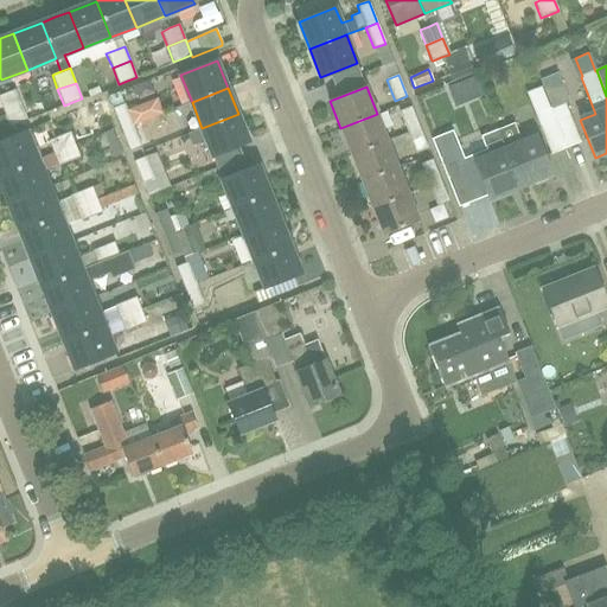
[(16,89),(0,94),(0,103),(4,112),(21,104),(16,89)]
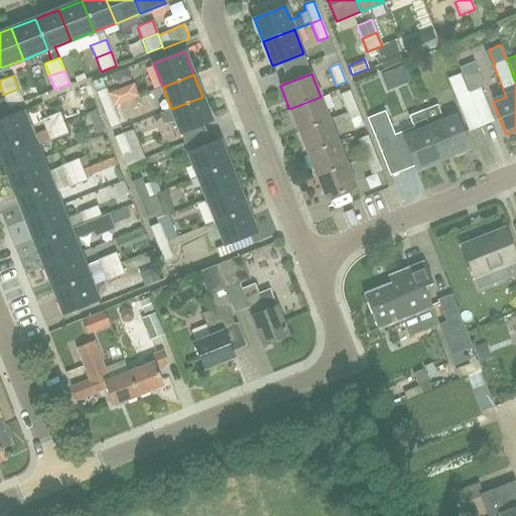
[(482,126),(494,121),(480,87),(468,92),(482,126)]
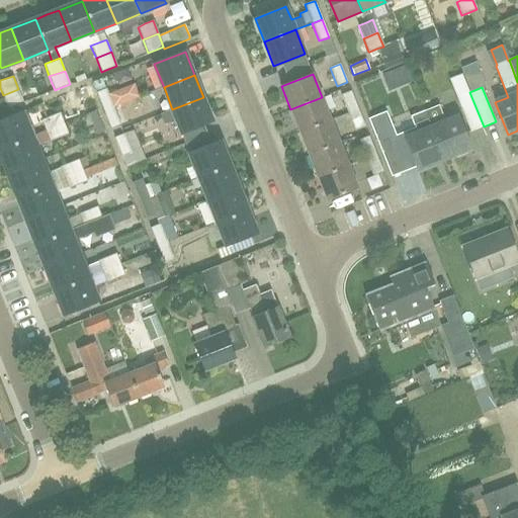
[(105,88),(96,92),(103,111),(113,107),(105,88)]
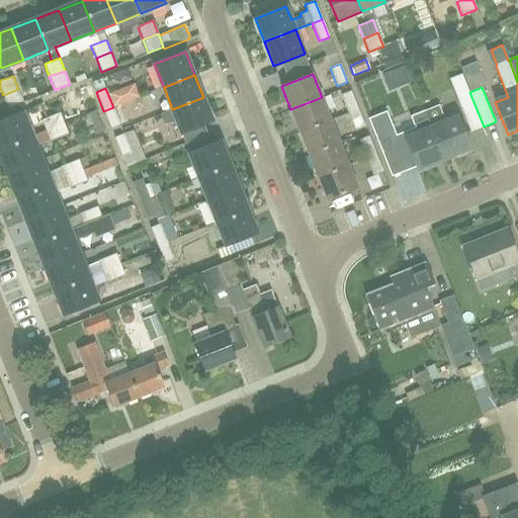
[(18,89),(3,95),(8,108),(23,102),(18,89)]
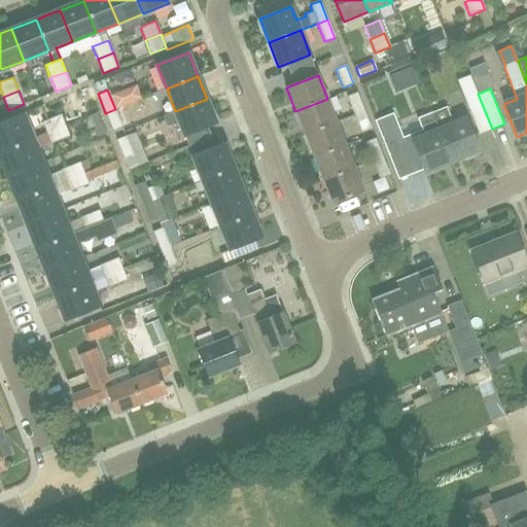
[(356,93),(346,97),(351,110),(348,111),(346,116),(346,117),(353,115),(363,111),(356,93)]
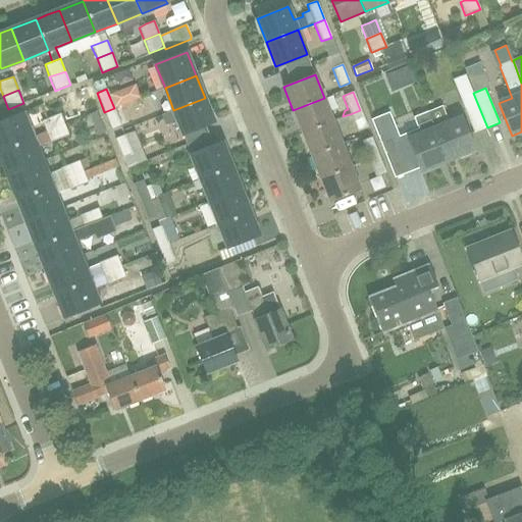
[(487,127),(473,93),(460,99),(473,133),(487,127)]
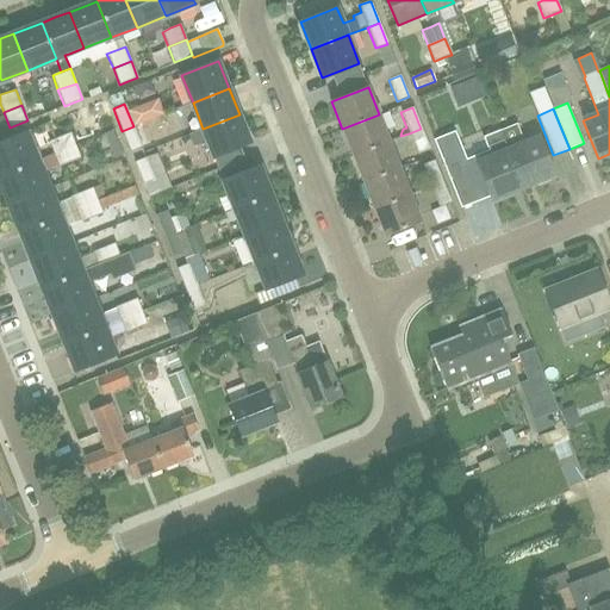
[(193,147),(207,141),(213,156),(250,141),(240,114),(203,129),(187,135),(193,147)]
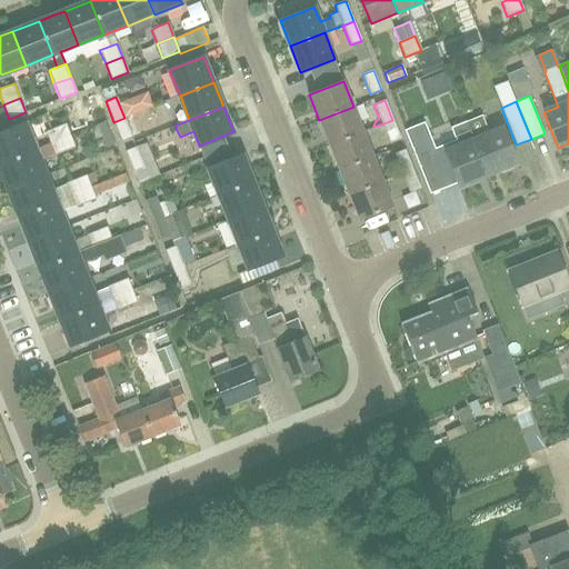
[(319,120),(329,145),(363,131),(353,107),(319,120)]
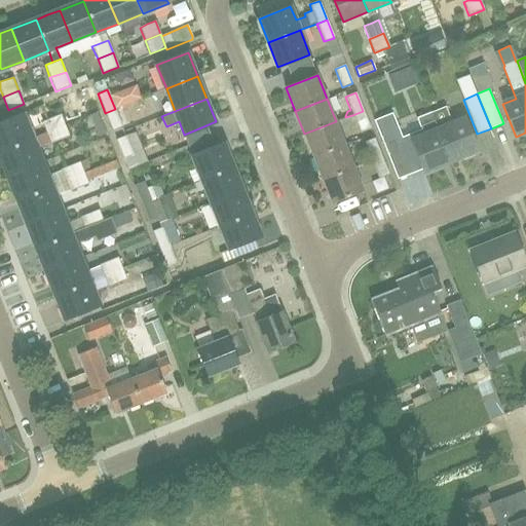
[(437,124),(452,162),(478,152),(464,118),(452,123),(450,119),(445,107),(430,113),(436,124),(437,124)]
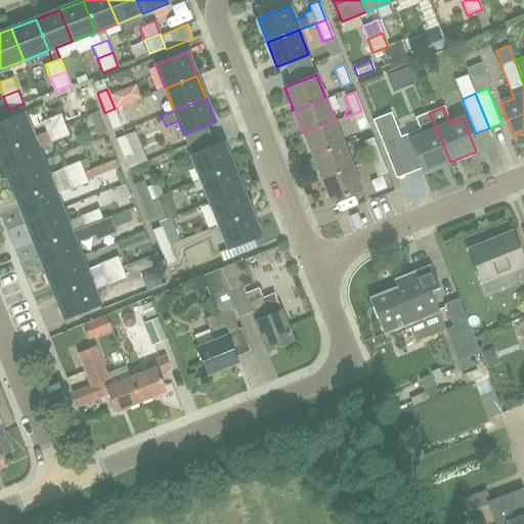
[(115,108),(104,113),(112,130),(122,126),(115,108)]
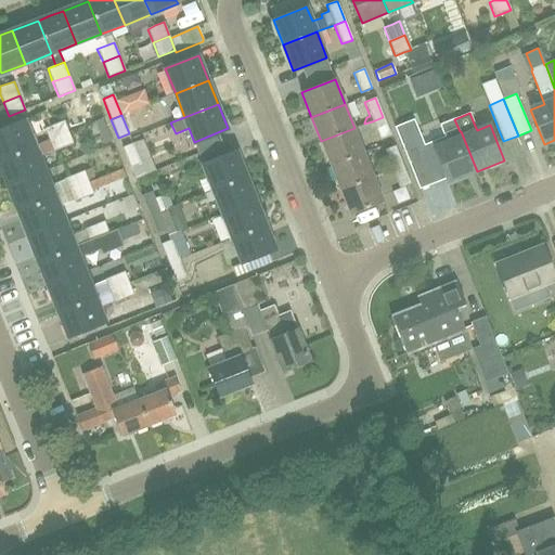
[(372,121),(381,141),(391,137),(383,117),(372,121)]
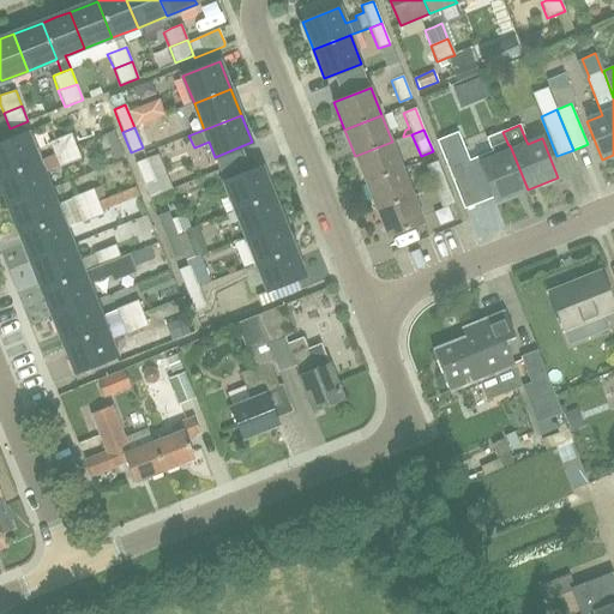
[(437,140),(453,182),(475,174),(469,160),(458,132),(437,140)]
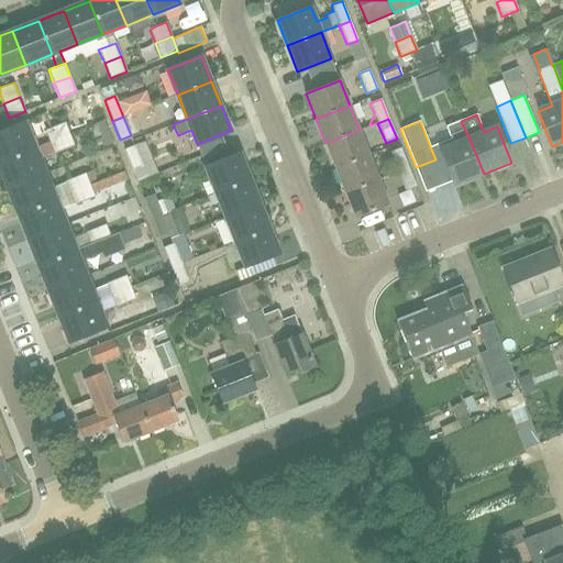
[(450,139),(438,143),(454,185),(484,174),(467,133),(466,133),(461,121),(445,127),(450,139)]
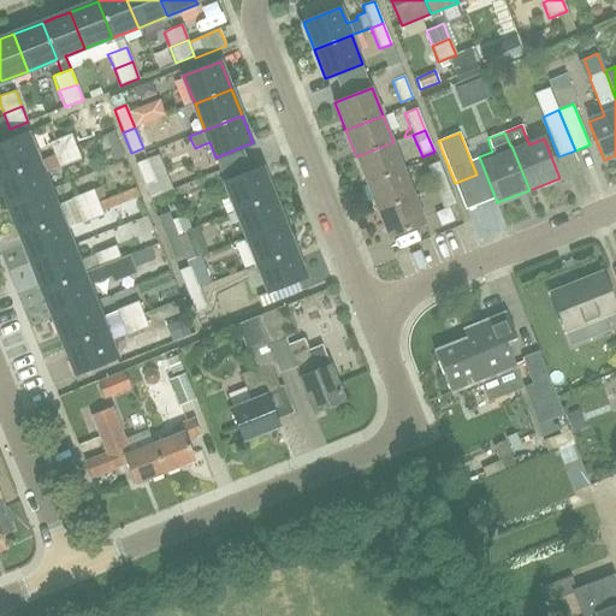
[(0,143),(0,177),(39,163),(28,134),(0,143)]
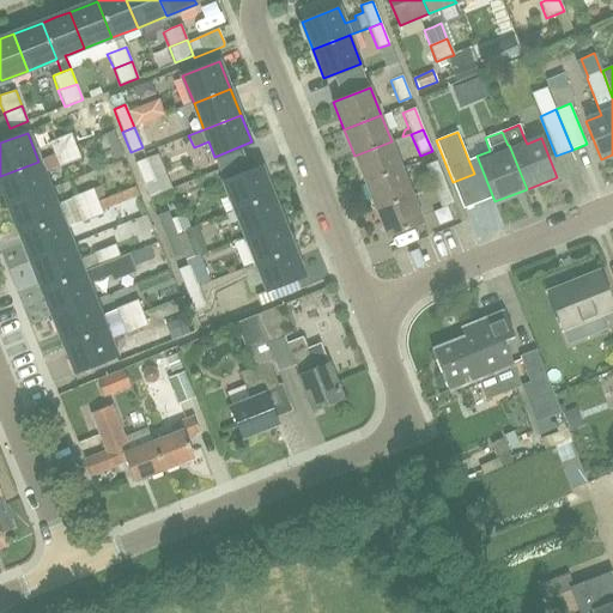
[(42,161),(76,146),(71,133),(49,141),(49,143),(37,147),(42,161)]
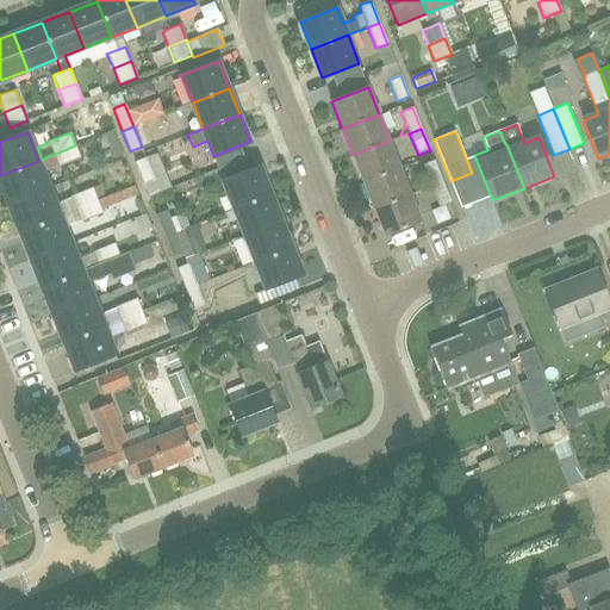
[(353,155),(363,182),(400,167),(390,141),(353,155)]
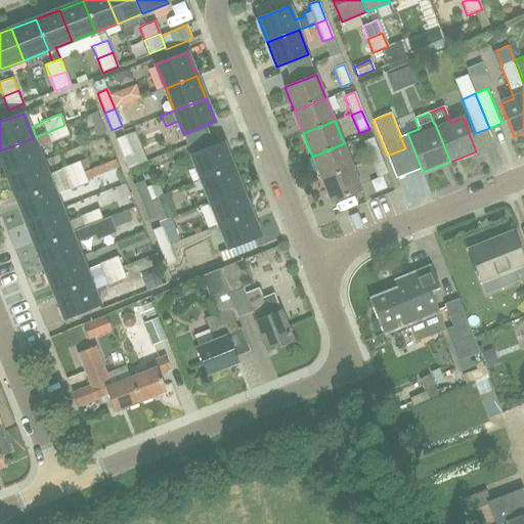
[(40,146),(50,142),(50,143),(69,136),(64,125),(36,137),(40,146)]
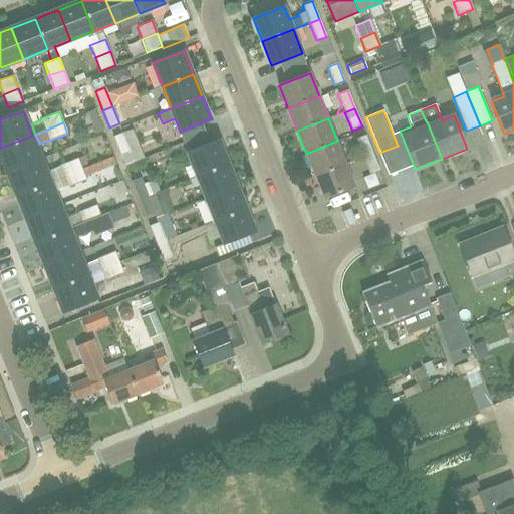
[(123,133),(112,137),(120,156),(131,152),(123,133)]
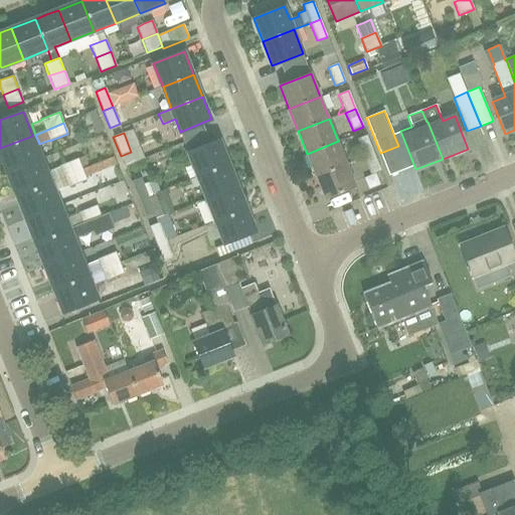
[(0,148),(0,152),(8,172),(42,159),(32,136),(0,148)]
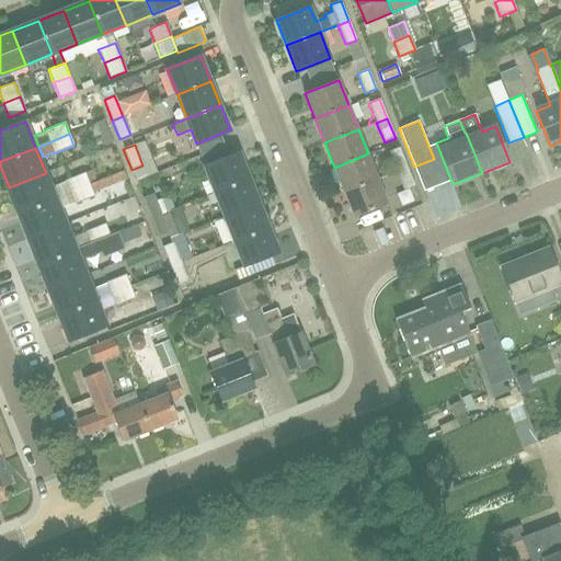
[(396,171),(407,167),(399,148),(388,151),(396,171)]
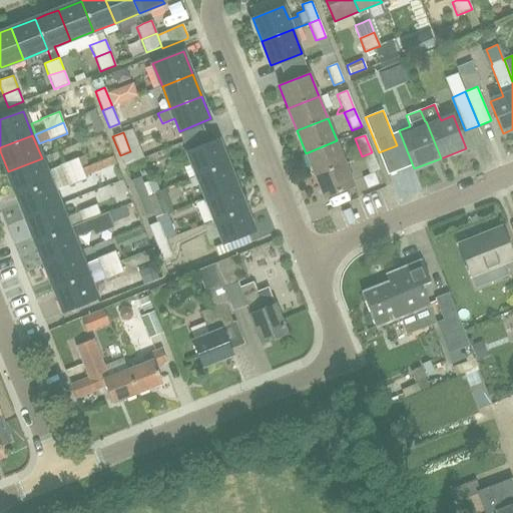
[(228,163),(219,140),(188,153),(197,175),(228,163)]
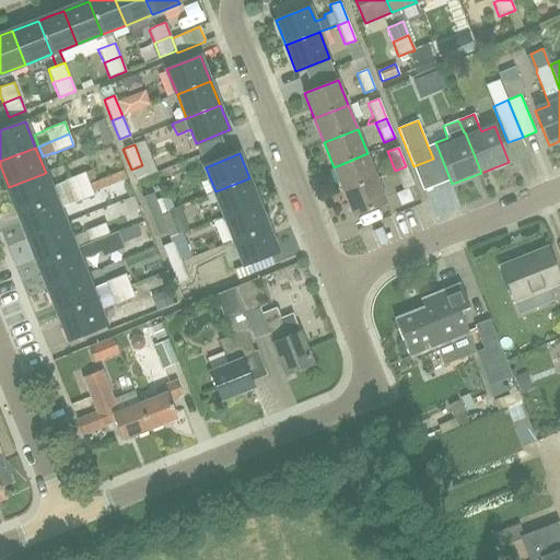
[(334,167),(343,191),(376,178),(368,153),(334,167)]
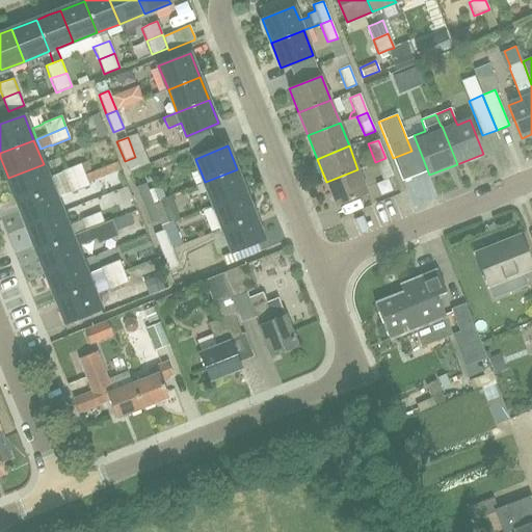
[(386,158),(375,162),(382,181),(393,177),(386,158)]
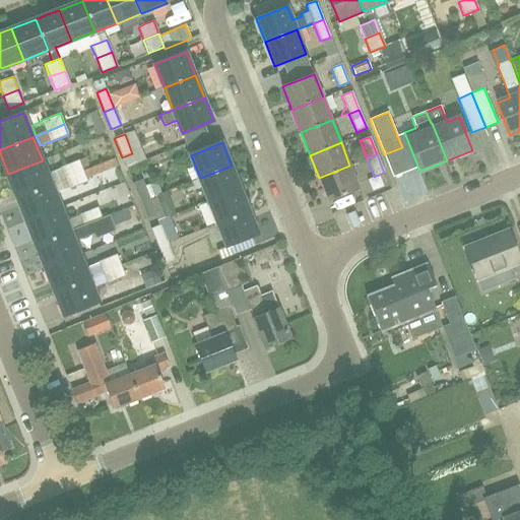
[(83,172),(83,171),(78,159),(60,168),(65,179),(83,172)]
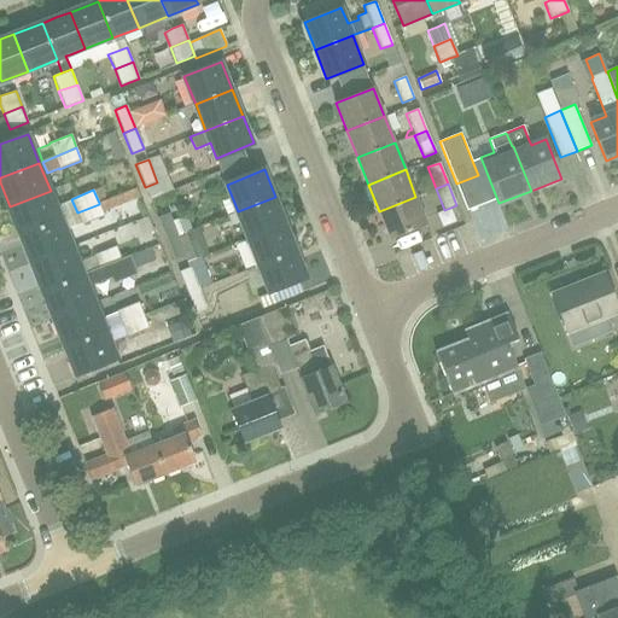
[(10,207),(21,234),(62,219),(51,191),(10,207)]
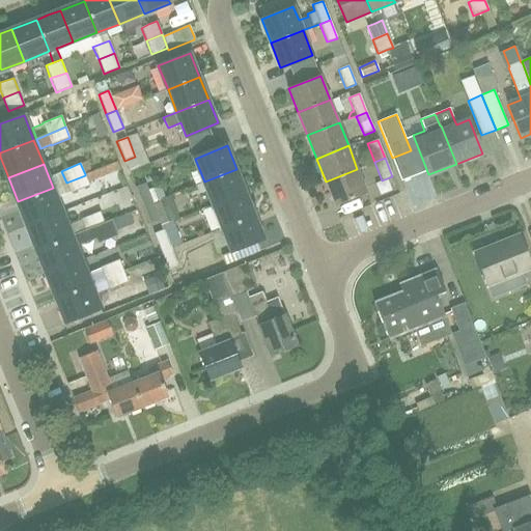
[(101,182),(127,177),(124,167),(99,172),(101,182)]
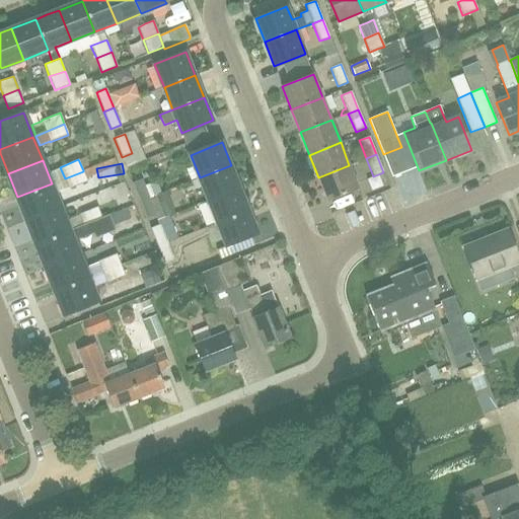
[(240,188),(231,165),(200,177),(209,200),(240,188)]
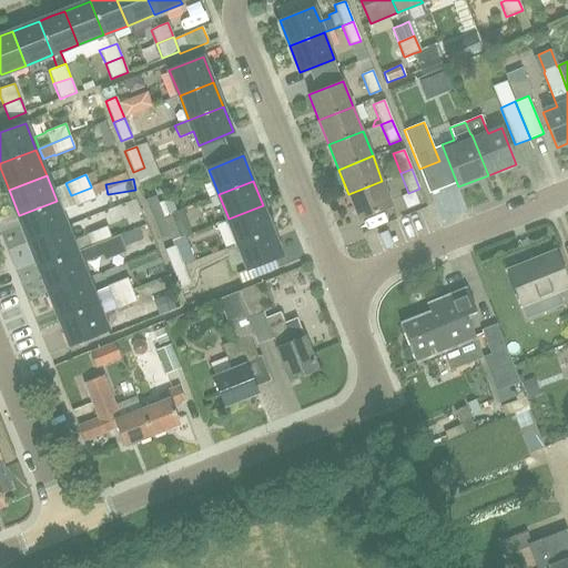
[(382,181),(348,194),(358,220),(393,206),(382,181)]
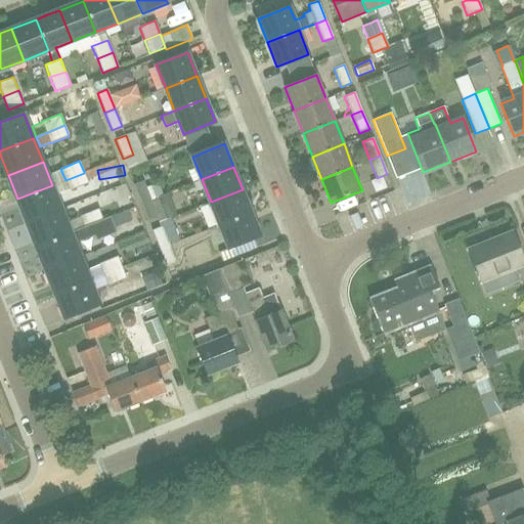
[(84,173),(66,180),(70,190),(88,183),(84,173)]
